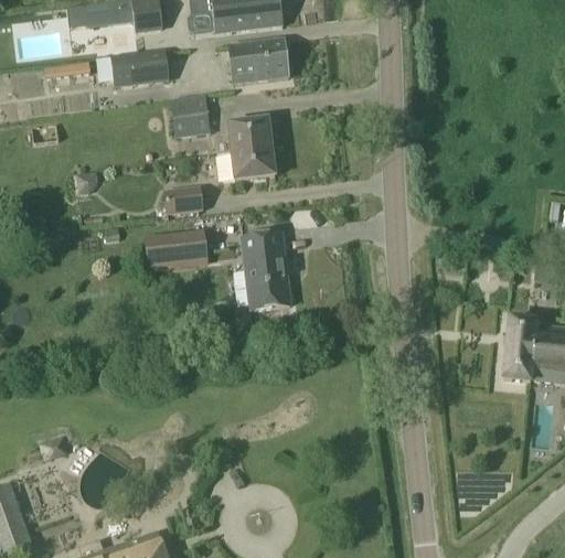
[(108,0),(86,2),(88,23),(134,18),(131,0),(108,0)]
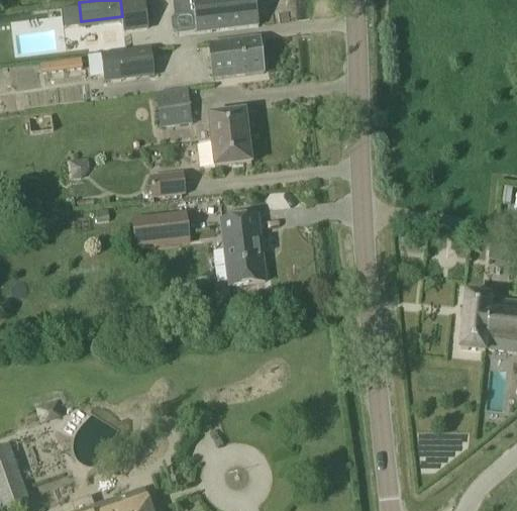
[(120,0),(122,16),(123,20),(146,17),(144,0),(120,0)]
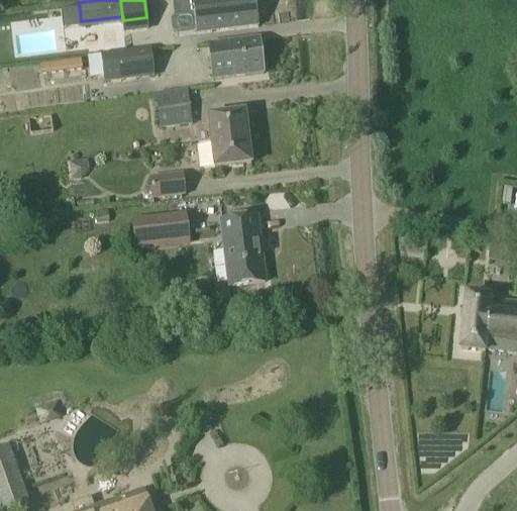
[(197,29),(259,22),(255,0),(174,0),(175,12),(171,16),(172,26),(177,30),(197,28),(197,29)]
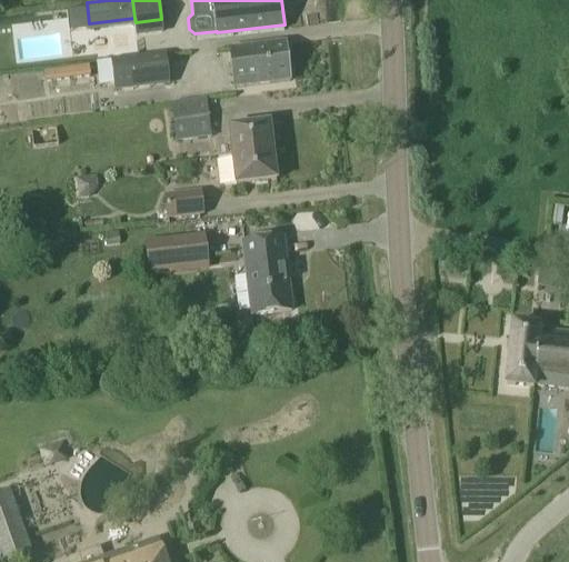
[(38,24),(39,50),(73,48),(72,23),(38,24)]
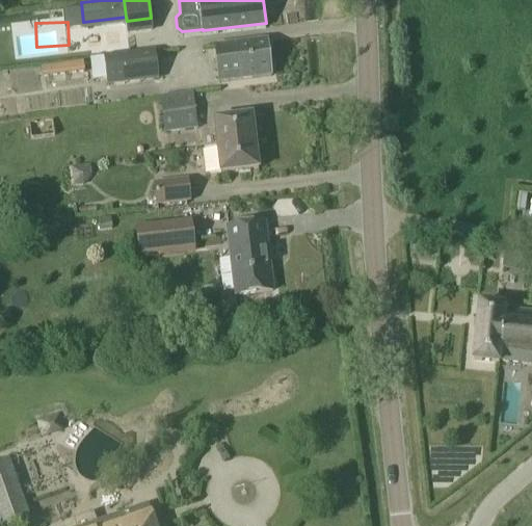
[(268,35),(216,43),(220,78),(272,71),(268,35)]
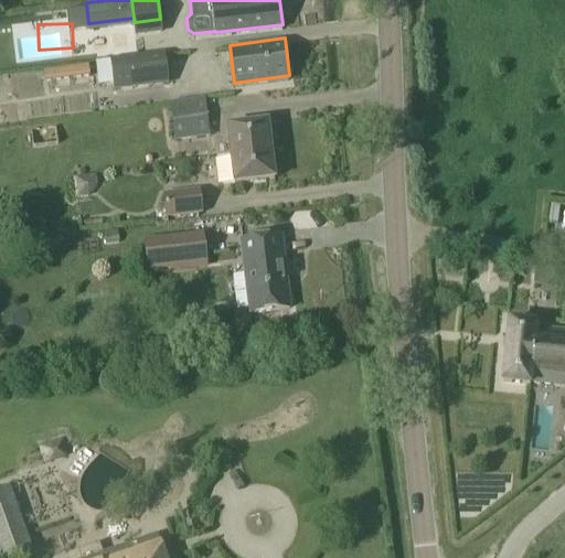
[(149,75),(146,51),(110,55),(114,79),(149,75)]
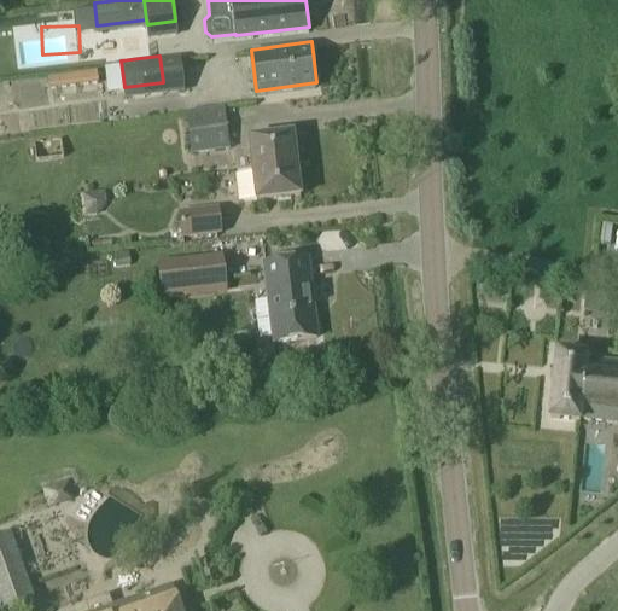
[(99,80),(98,67),(48,74),(50,86),(99,80)]
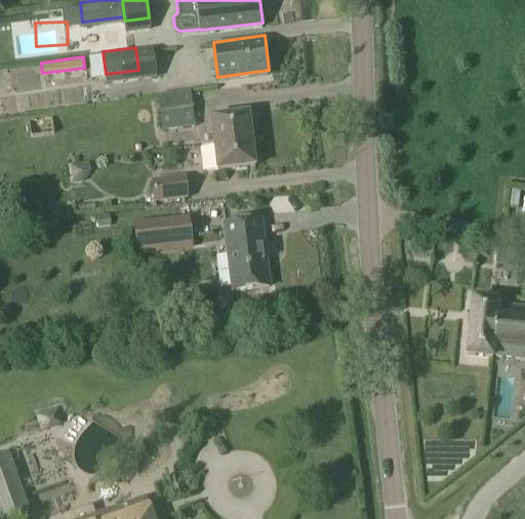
[(191,86),(159,90),(163,127),(196,122),(191,86)]
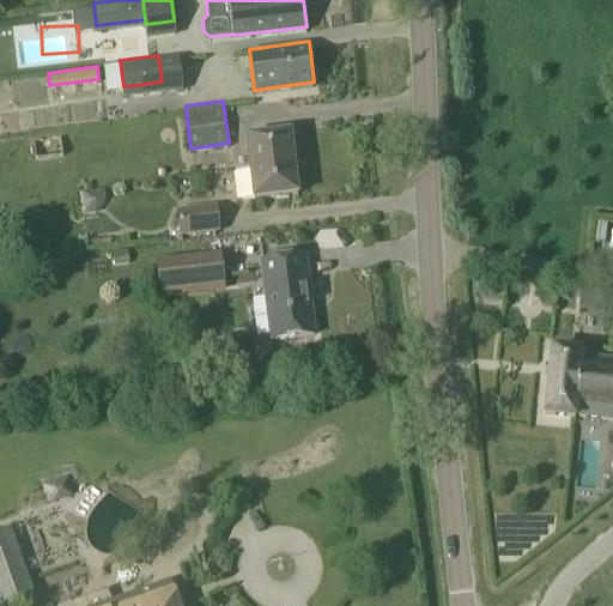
[(248,133),(252,167),(295,161),(291,128),(248,133)]
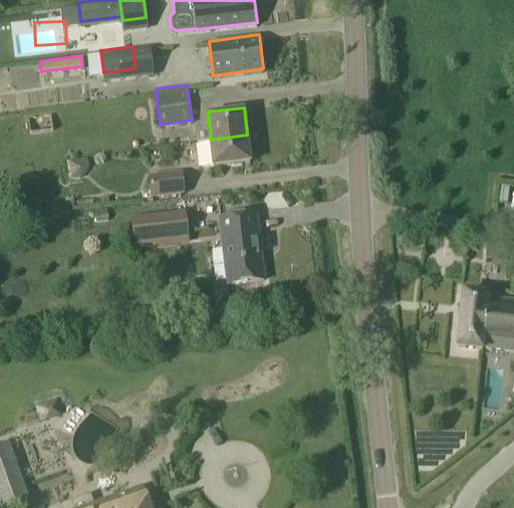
[(247,135),(211,140),(199,141),(202,161),(205,163),(214,162),(214,163),(250,159),(247,135)]
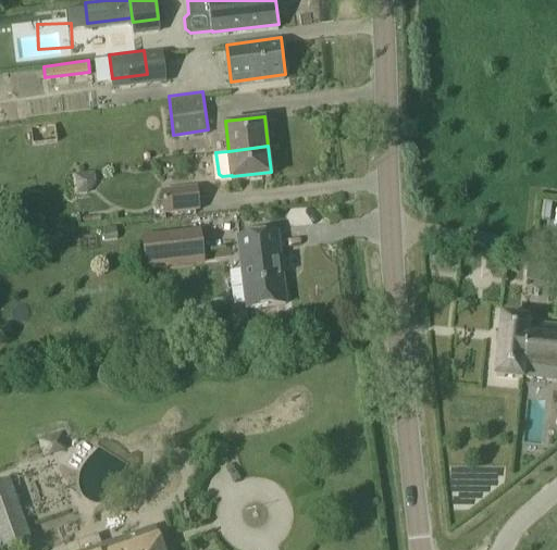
[(197,184),(163,188),(166,208),(199,204),(197,184)]
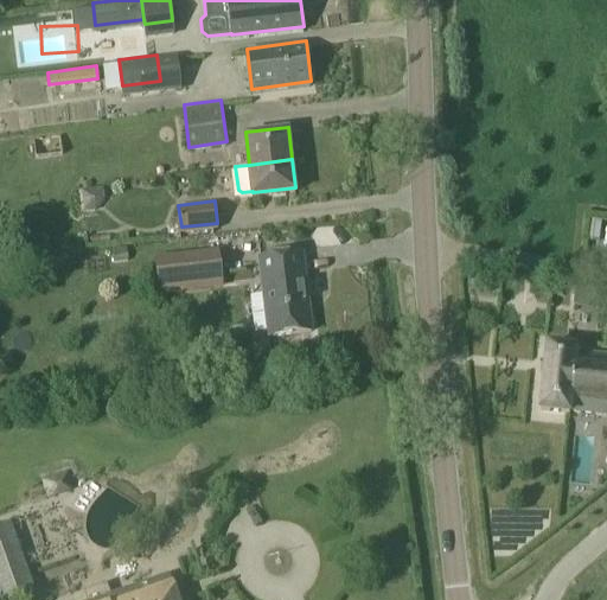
[(152,286),(219,282),(218,248),(151,250),(152,286)]
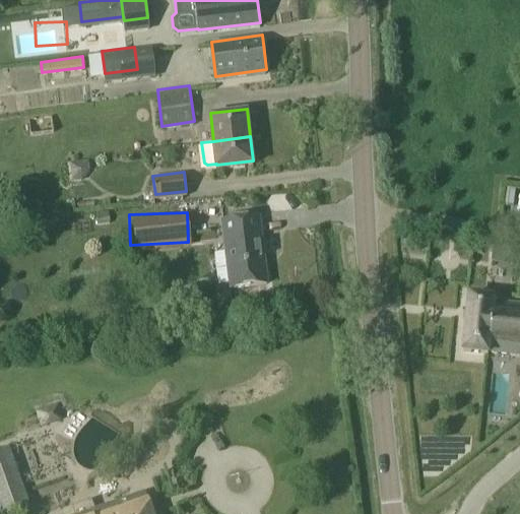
[(222,217),(231,283),(267,279),(259,213),(222,217)]
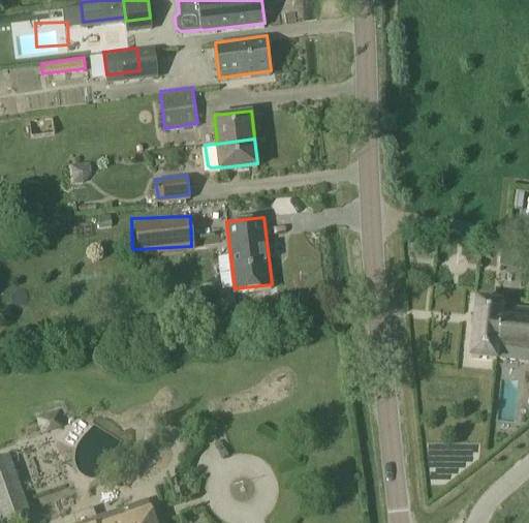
[(478,297),(472,354),(497,357),(497,354),(528,357),(528,305),(502,303),(503,300),(478,297)]
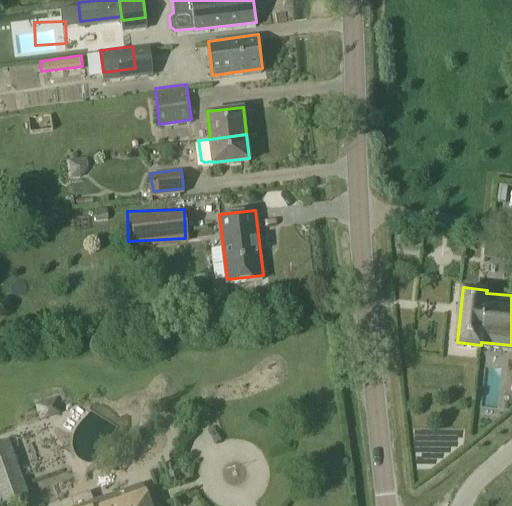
[(0,439),(0,505),(29,496),(8,437),(0,439)]
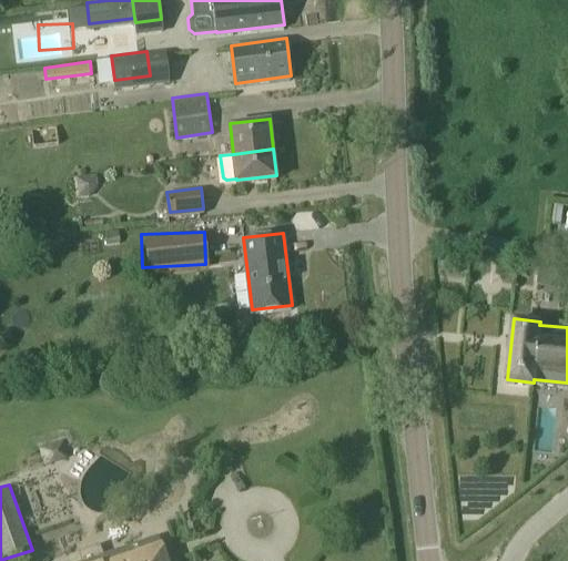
[(84,560),(80,560),(170,560),(160,532),(104,552),(101,541),(80,549),(84,560)]
